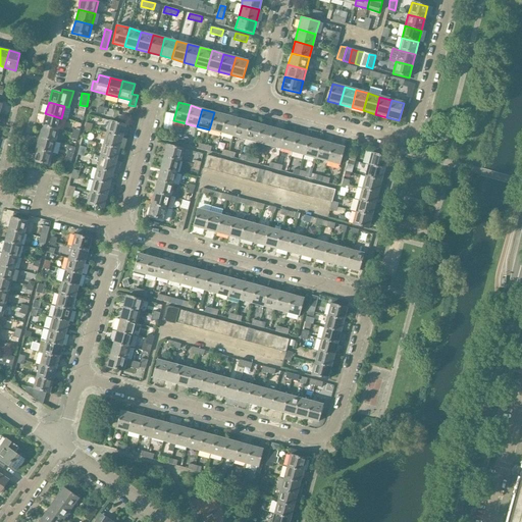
[(221,133),(226,115),(214,112),(209,129),(221,133)]
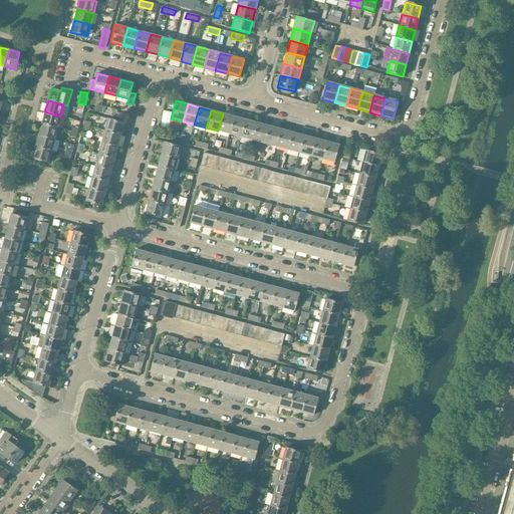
[(57,129),(60,116),(44,111),(41,123),(57,129)]
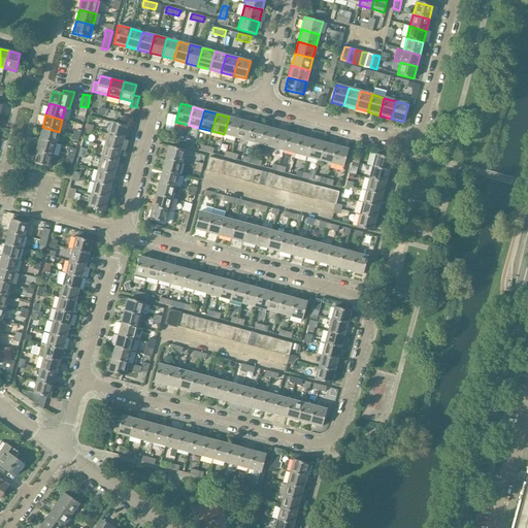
[(235,137),(240,120),(229,117),(224,134),(235,137)]
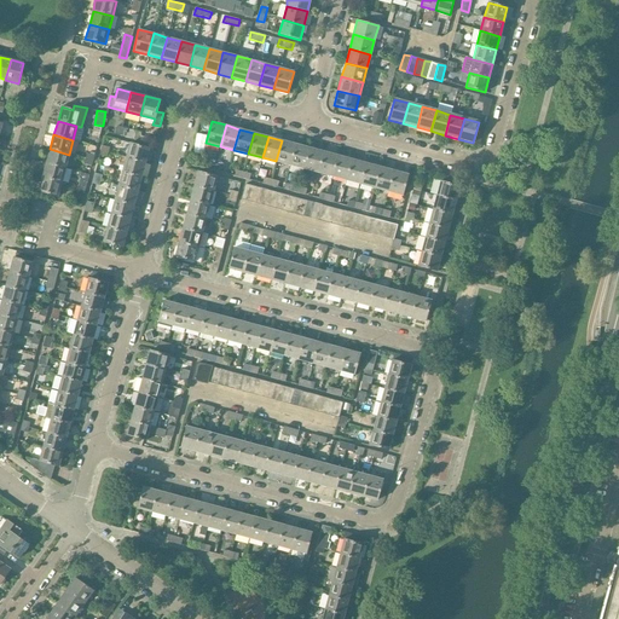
[(290,166),(296,144),(282,140),(276,161),(290,166)]
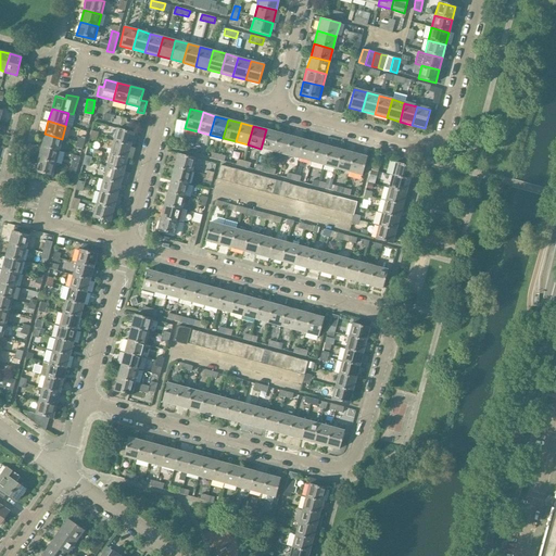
[(130,146),(134,133),(116,128),(113,141),(130,146)]
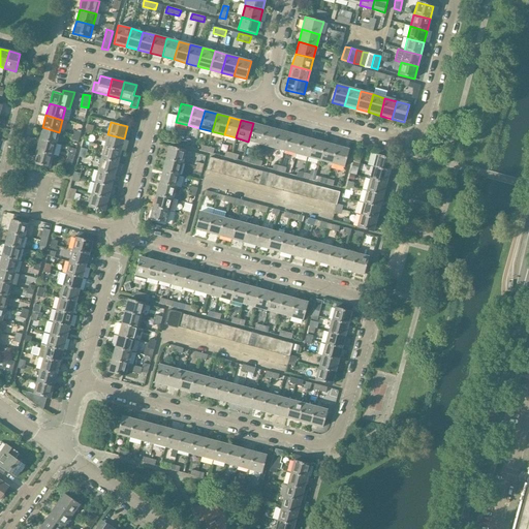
[(259,145),(265,126),(253,123),(248,142),(259,145)]
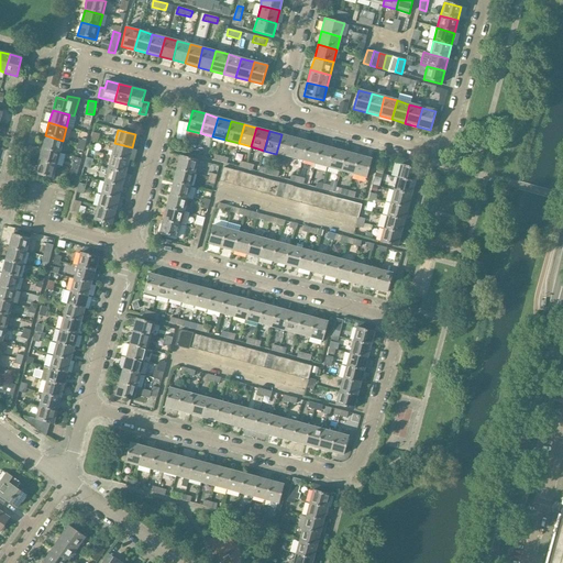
[(289,157),(295,138),(282,134),(276,154),(289,157)]
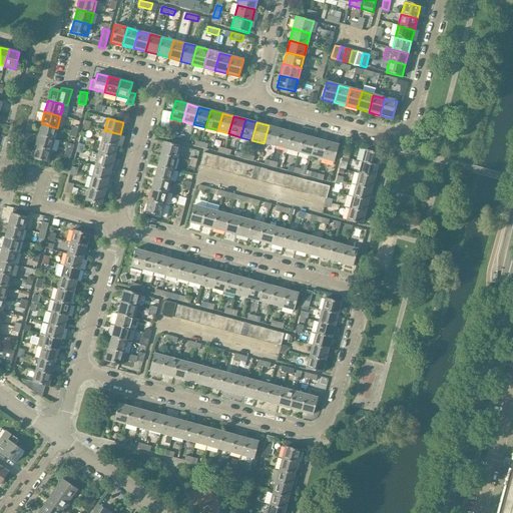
[(54,139),(57,128),(41,123),(38,135),(54,139)]
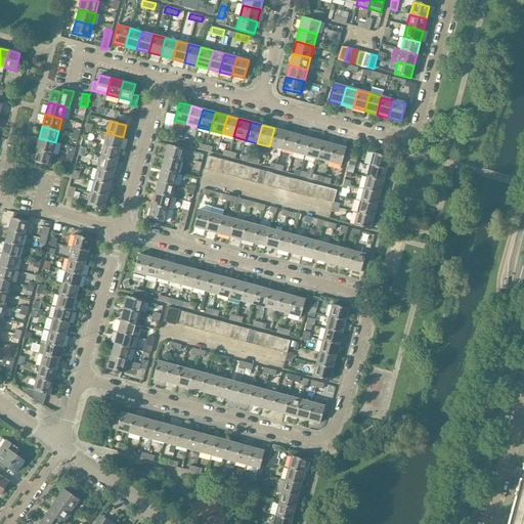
[(280,149),(286,132),(274,128),(269,146),(280,149)]
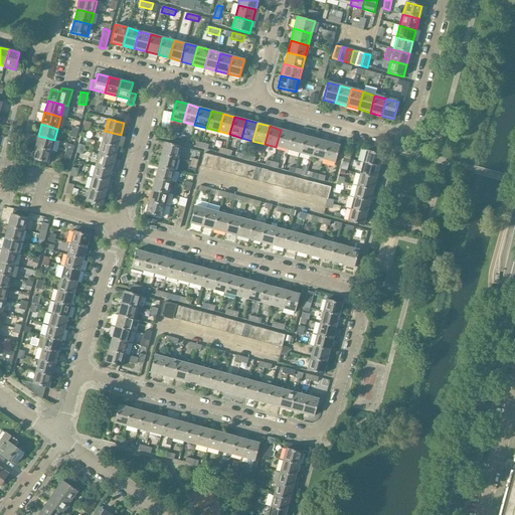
[(118,147),(121,135),(105,131),(101,130),(99,137),(103,138),(102,143),(118,147)]
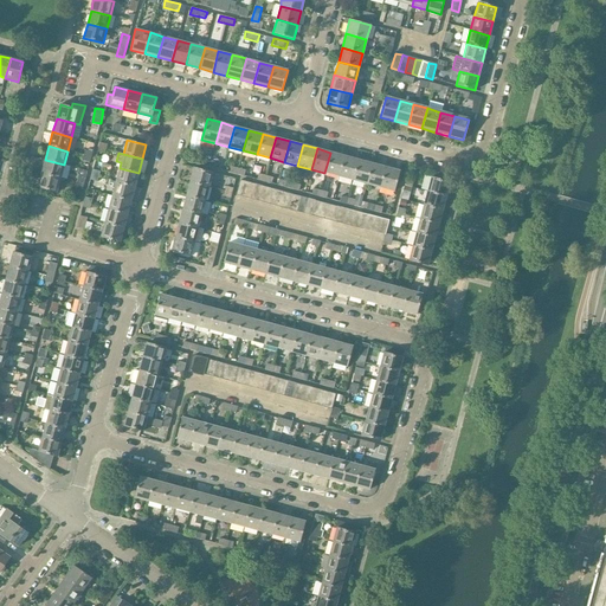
[(339,176),(345,156),(330,153),(324,173),(339,176)]
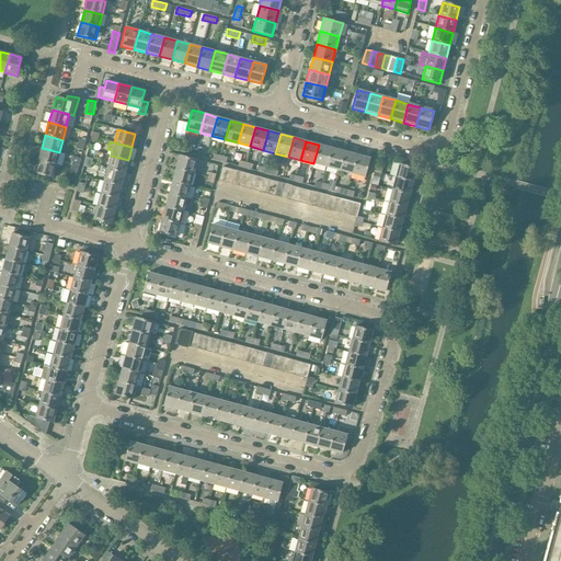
[(327,167),(331,148),(319,145),(313,163),(327,167)]
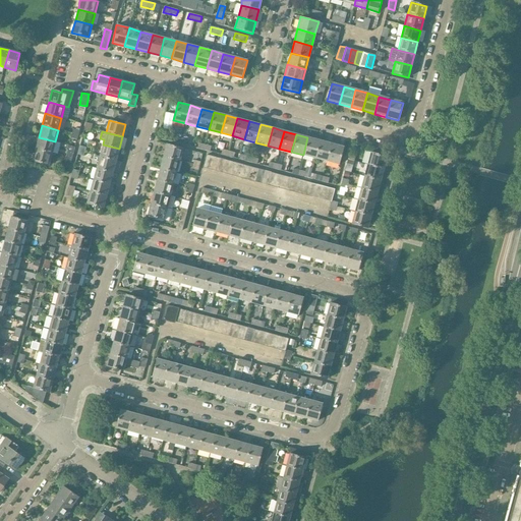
[(52,154),(55,141),(39,137),(36,149),(52,154)]
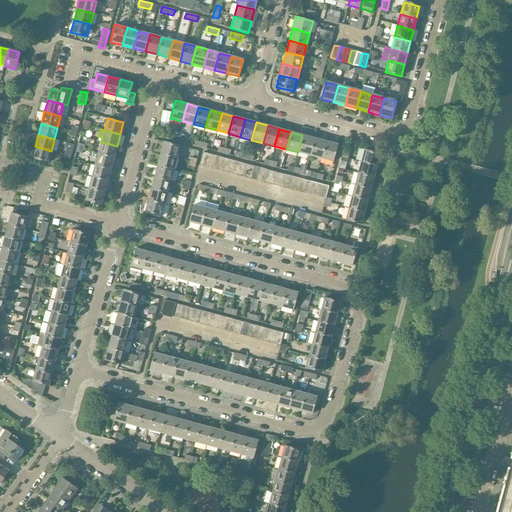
[(309,155),(314,138),(302,135),(298,152),(309,155)]
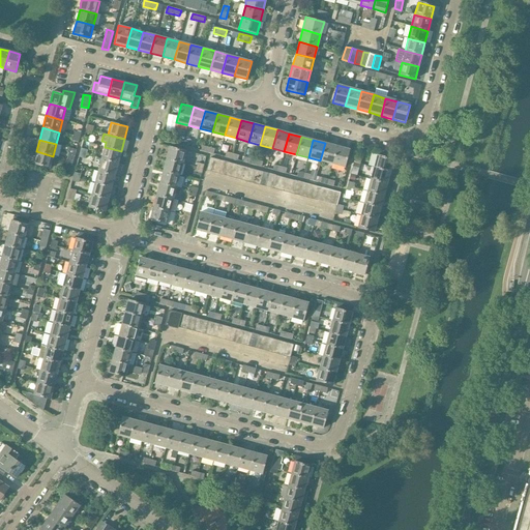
[(332,165),(337,146),(325,143),(320,160),(332,165)]
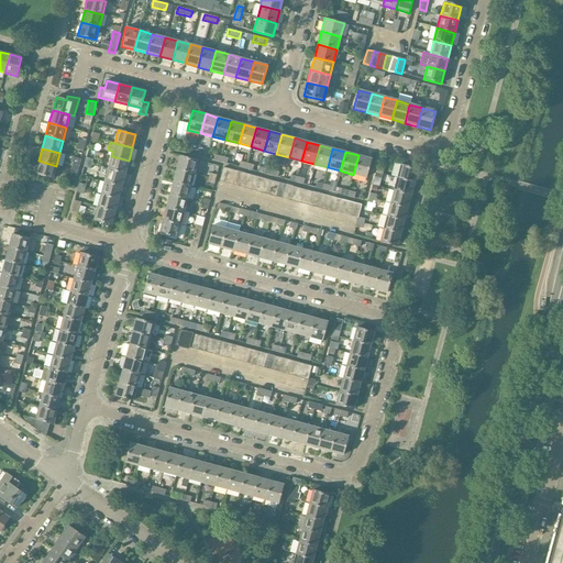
[(194,174),(198,161),(180,155),(176,168),(194,174)]
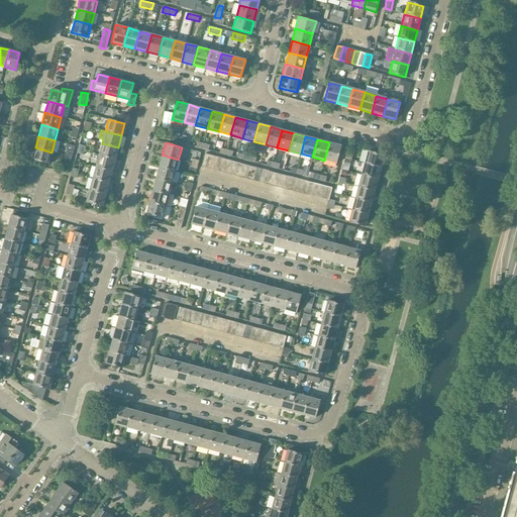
[(336,164),(340,145),(329,142),(324,161),(336,164)]
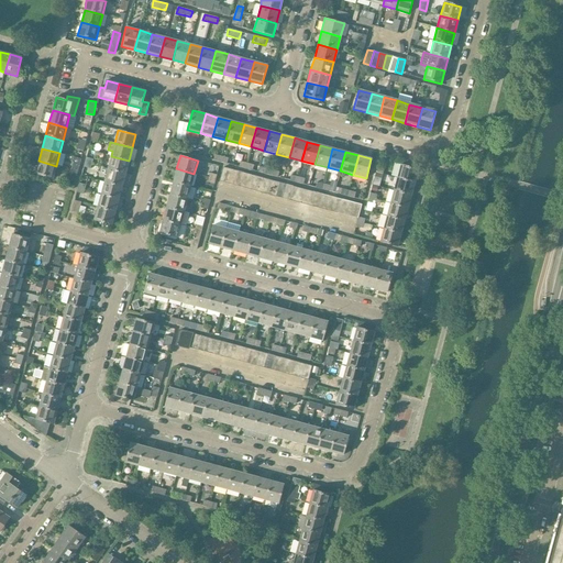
[(74,156),(73,164),(80,165),(81,157),(74,156)]
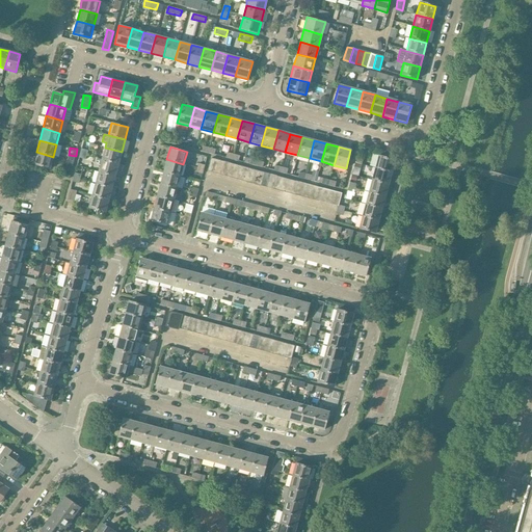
[(118,164),(122,152),(105,148),(102,159),(118,164)]
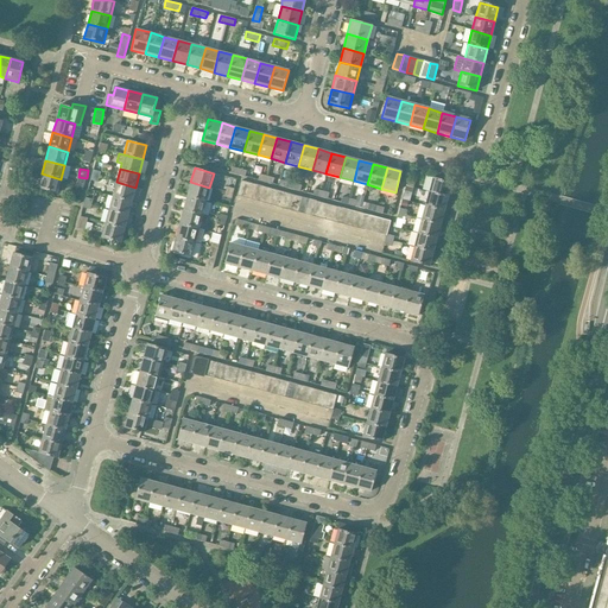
[(57,194),(61,179),(42,173),(38,188),(57,194)]
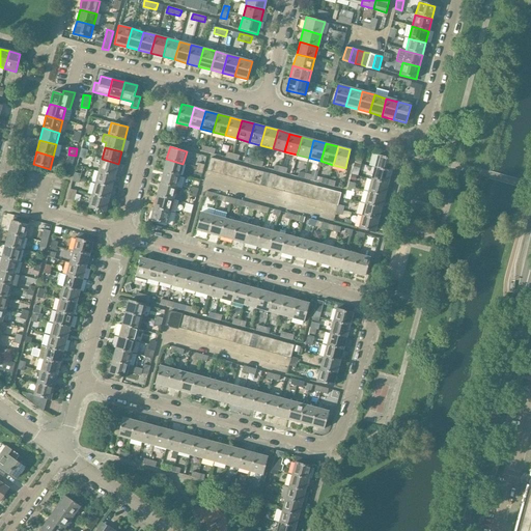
[(390,172),(394,160),(378,156),(373,168),(390,172)]
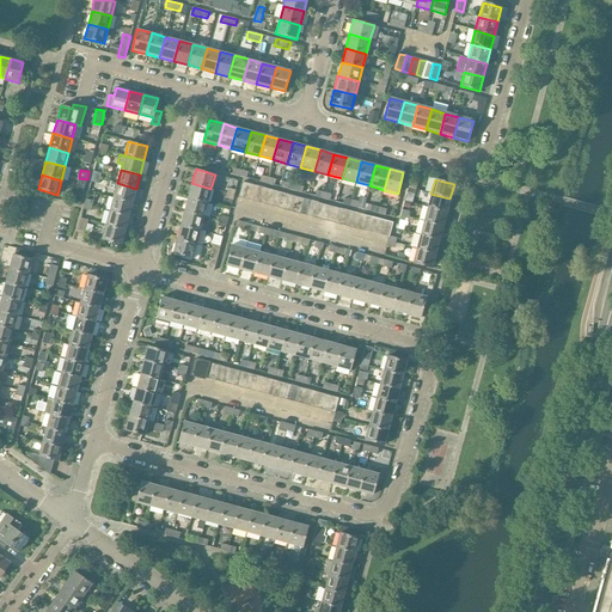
[(245,199),(250,183),(243,182),(238,196),(245,199)]
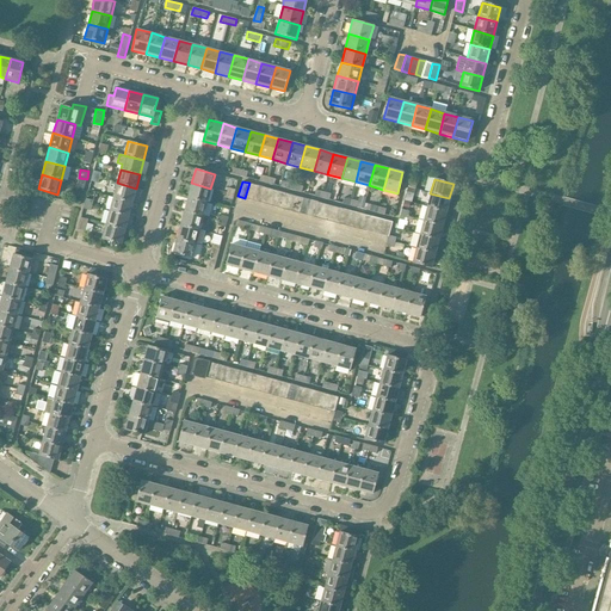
[(131,202),(136,189),(117,183),(113,197),(131,202)]
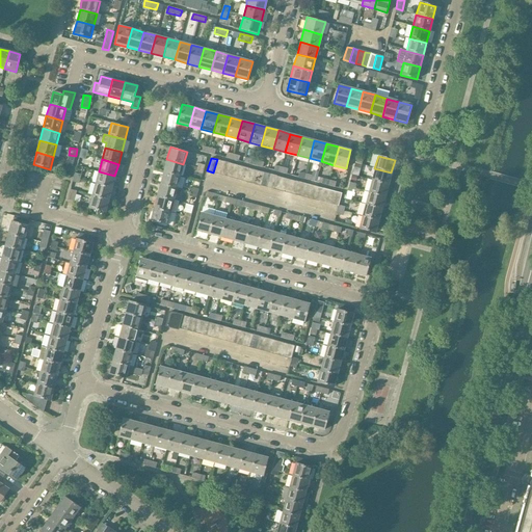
[(180,176),(183,164),(166,159),(163,171),(180,176)]
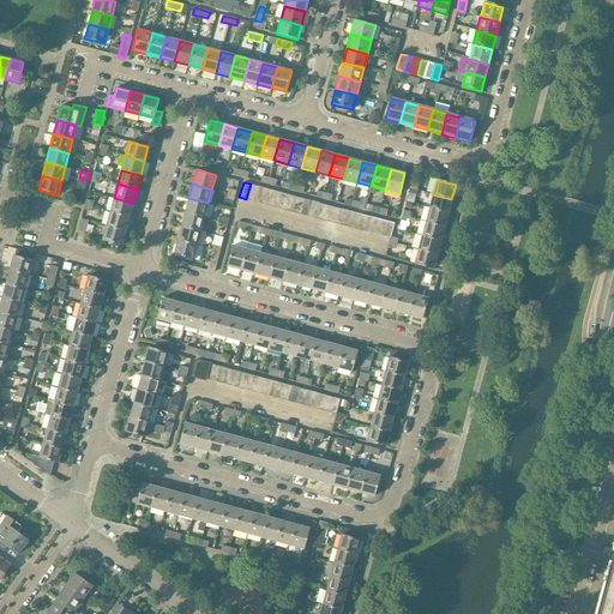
[(253,202),(258,186),(251,184),(246,199),(253,202)]
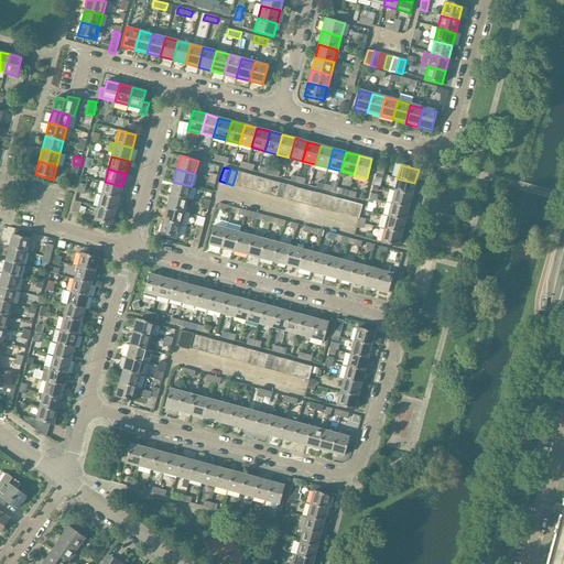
[(239,186),(243,173),(237,171),(232,185),(239,186)]
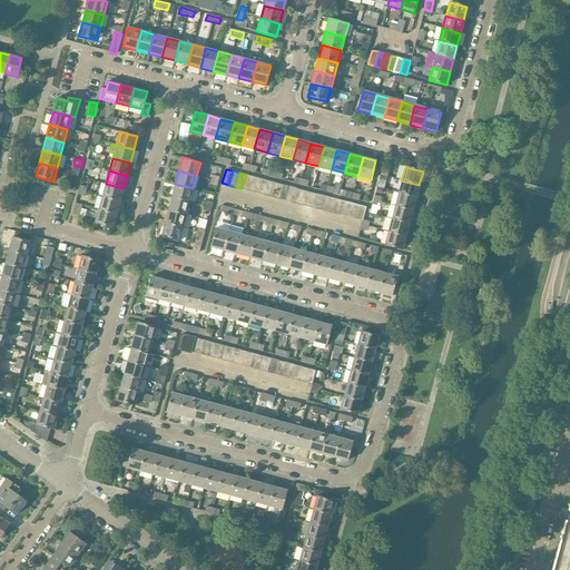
[(247,190),(252,176),(246,175),(242,188),(247,190)]
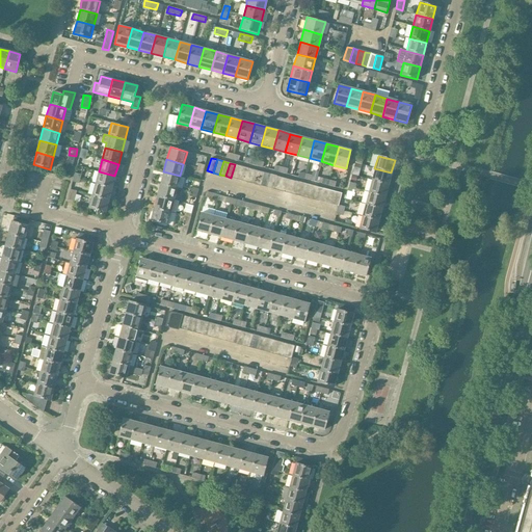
[(237,179),(240,166),(235,164),(231,178),(237,179)]
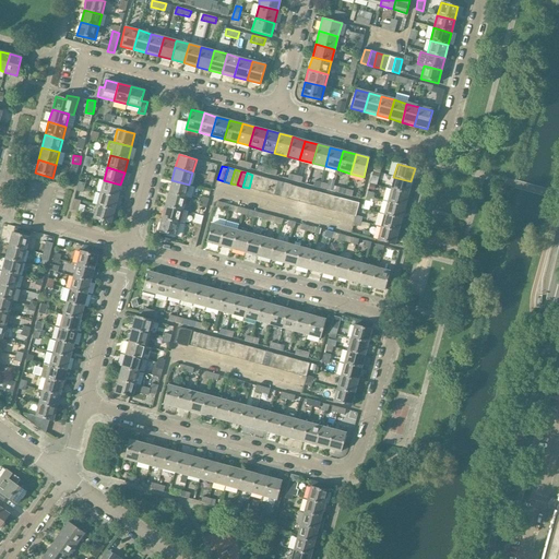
[(256,190),(259,176),(252,175),(249,188),(256,190)]
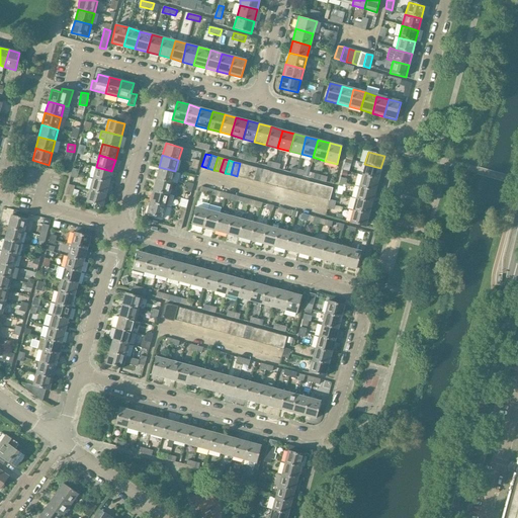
[(242,177),(246,165),(240,163),(237,176),(242,177)]
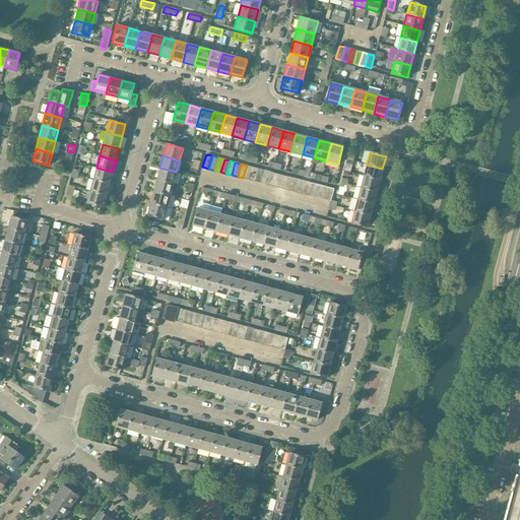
[(379,181),(382,169),(366,165),(363,176),(379,181)]
